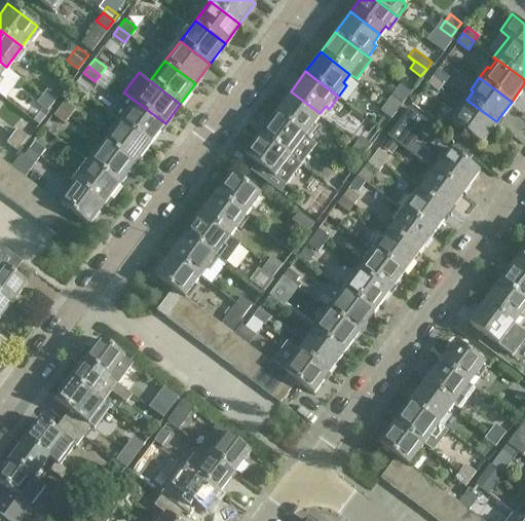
[(42,92),(52,101),(59,95),(47,86),(42,92)]
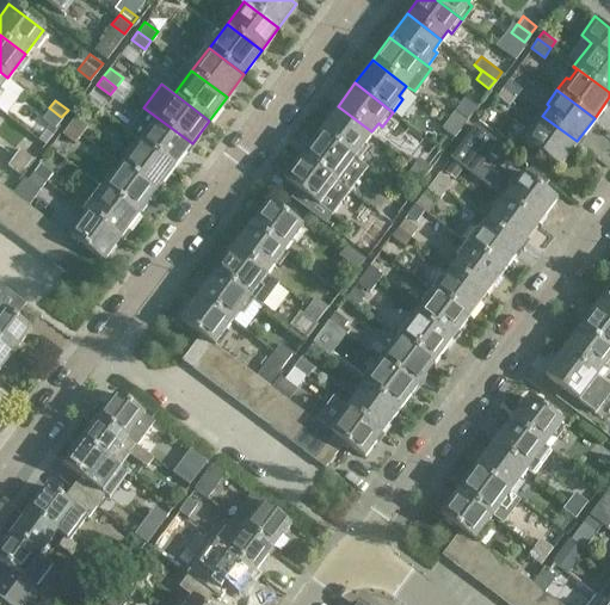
[(371,131),(338,106),(320,129),(358,158),(368,146),(364,142),(371,131)]
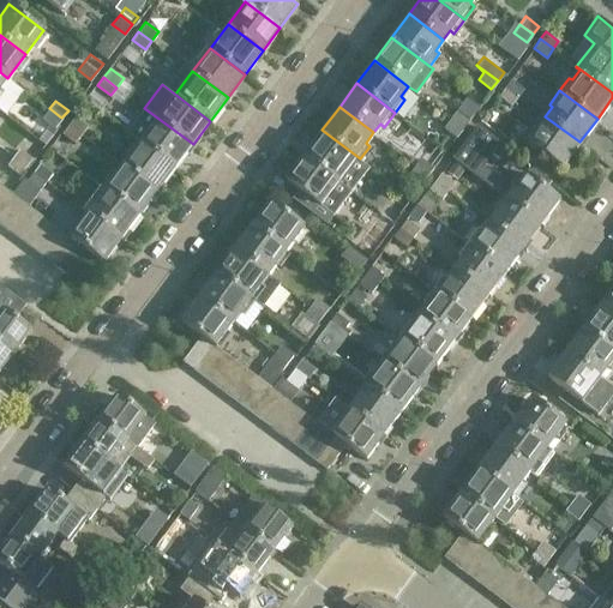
[(42,116),(55,126),(61,118),(49,108),(42,116)]
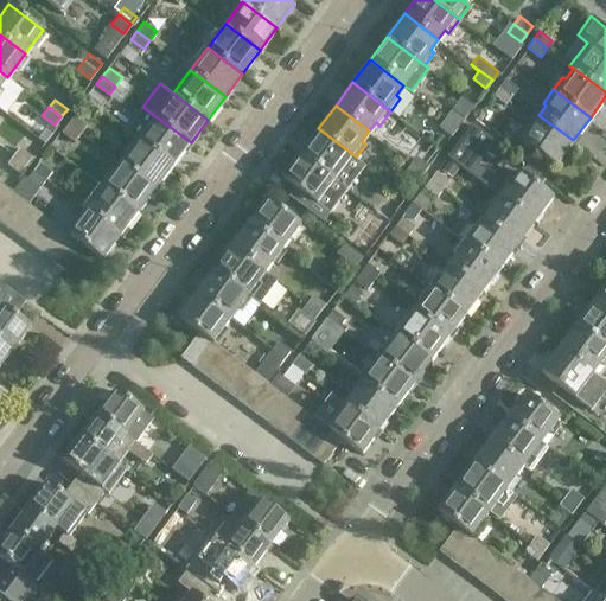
[(191,142),(142,107),(126,129),(139,139),(139,140),(173,166),(191,142)]
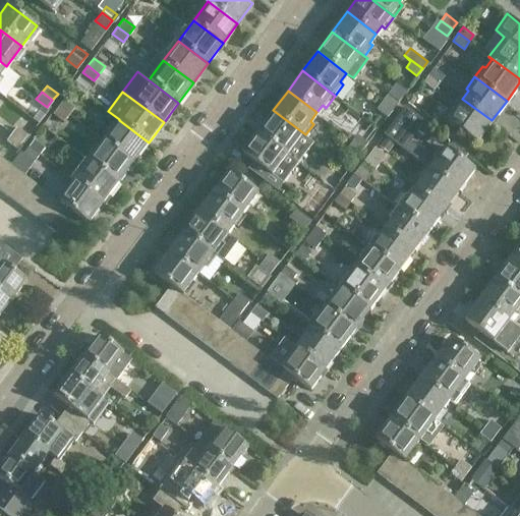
[(382,100),(393,108),(398,101),(387,92),(382,100)]
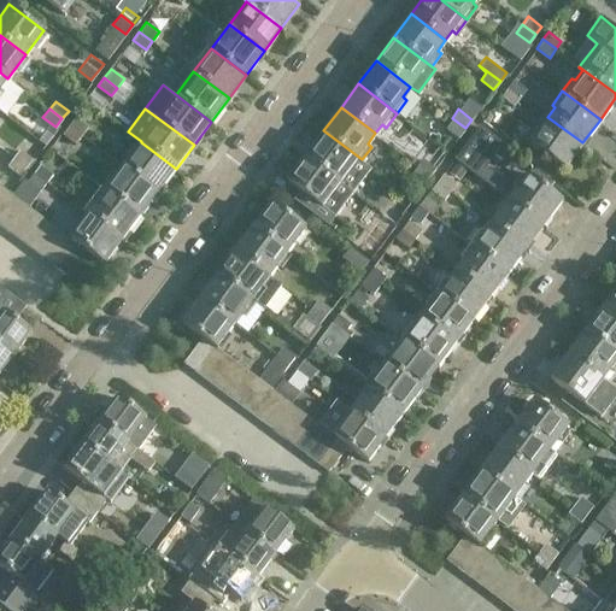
[(69,124),(82,134),(88,125),(75,116),(69,124)]
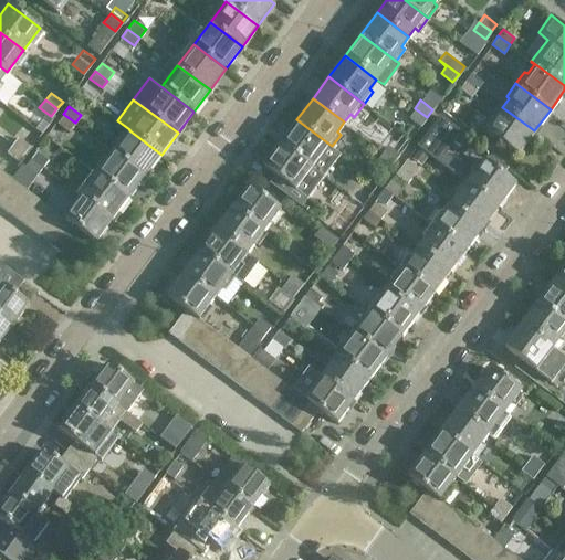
[(534,130),(502,107),(485,128),(518,152),(534,130)]
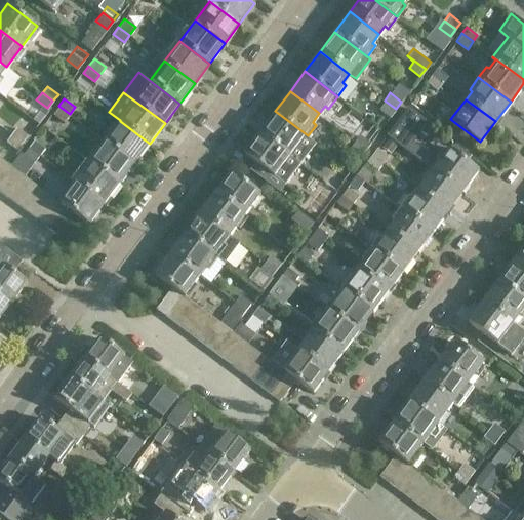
[(379,108),(391,116),(396,109),(385,101),(379,108)]
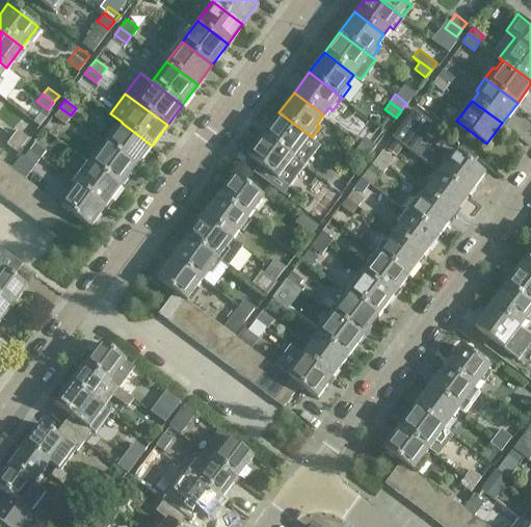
[(457,146),(454,150),(453,151),(450,148),(444,157),(432,149),(430,151),(419,142),(426,132),(431,135),(439,126),(413,106),(391,135),(435,168),(469,192),(484,172),(472,163),(477,157),(462,146),(457,146)]
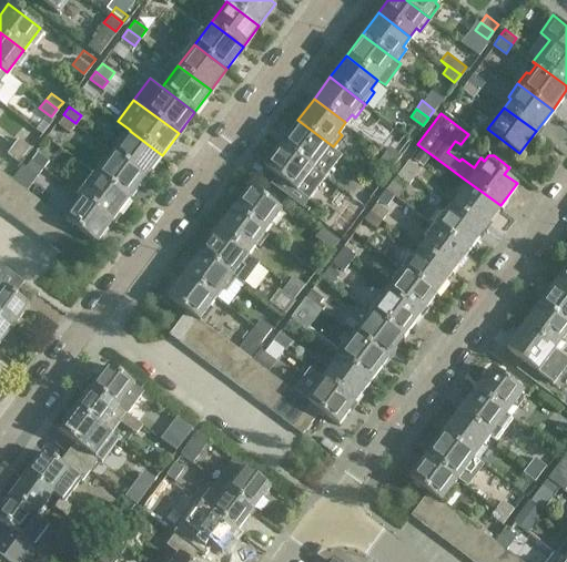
[(63,114),(58,122),(70,131),(76,123),(63,114)]
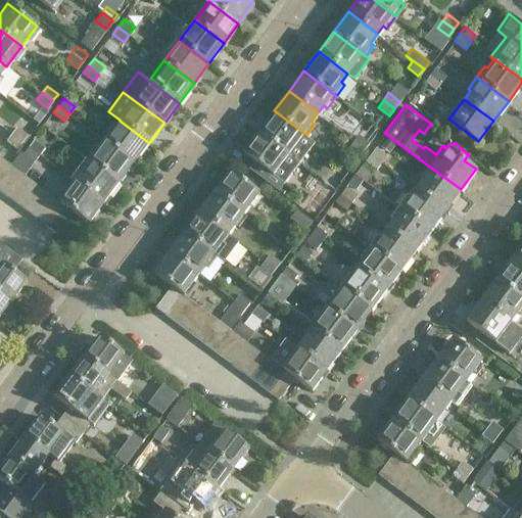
[(306,135),(274,110),(259,131),(288,152),(294,145),(297,148),(306,135)]
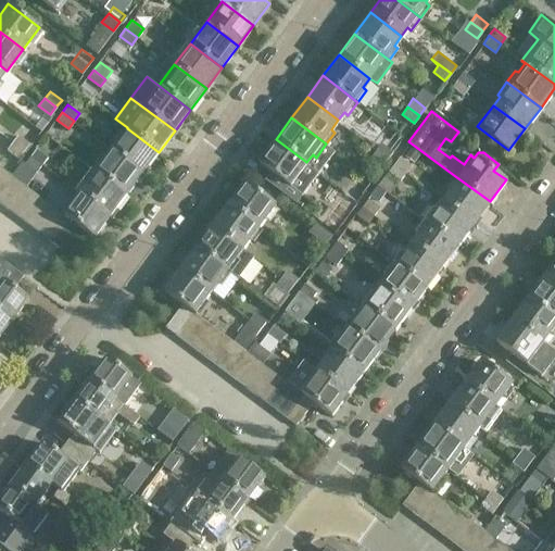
[(159,152),(127,128),(111,149),(142,173),(159,152)]
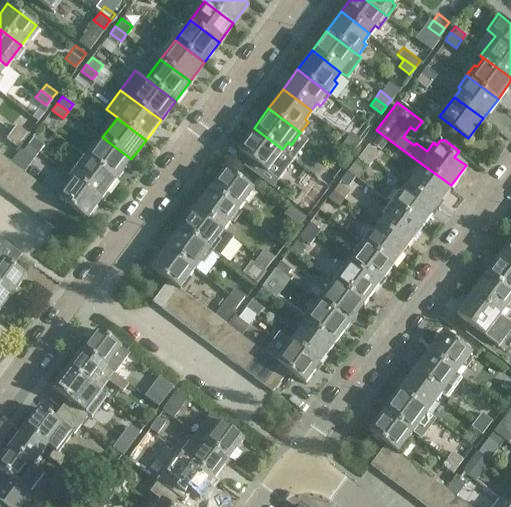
[(11,129),(22,137),(27,130),(16,122),(11,129)]
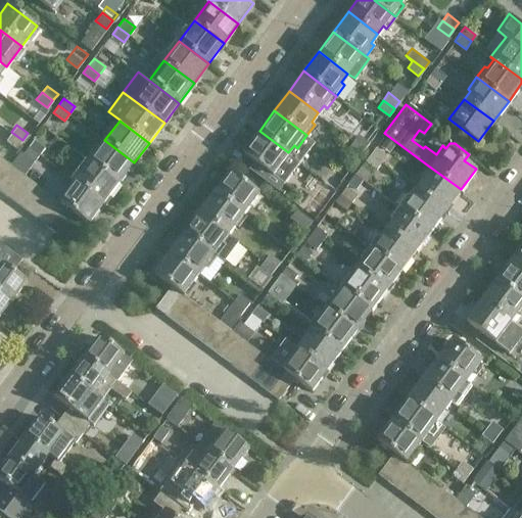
[(288,152),(259,131),(244,151),(273,173),(288,152)]
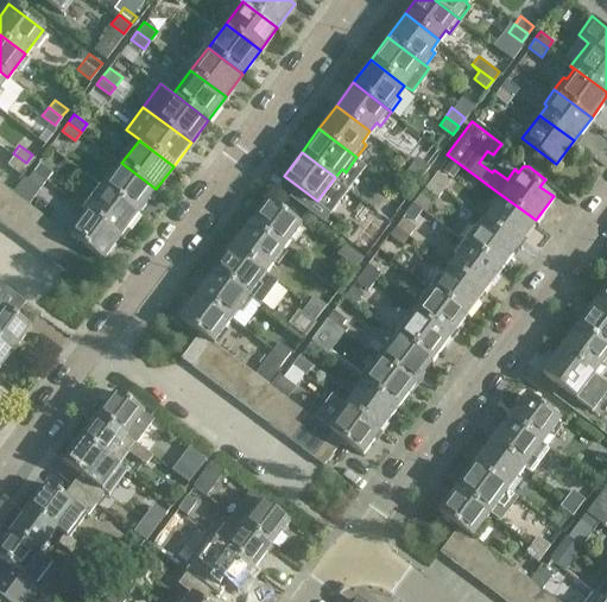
[(7,163),(20,172),(26,163),(13,153),(7,163)]
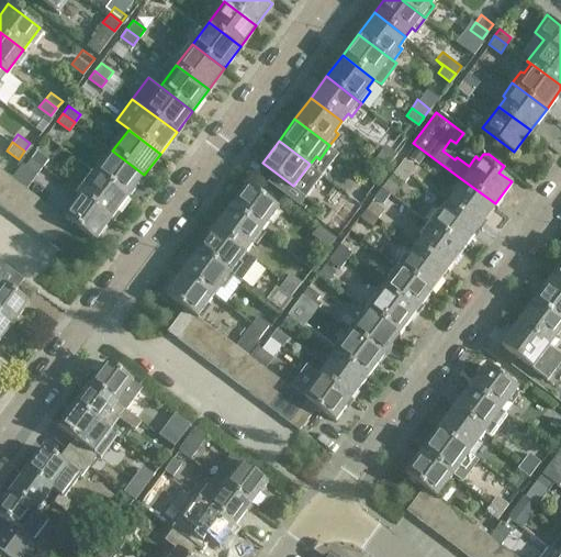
[(380,149),(392,158),(396,152),(385,143),(380,149)]
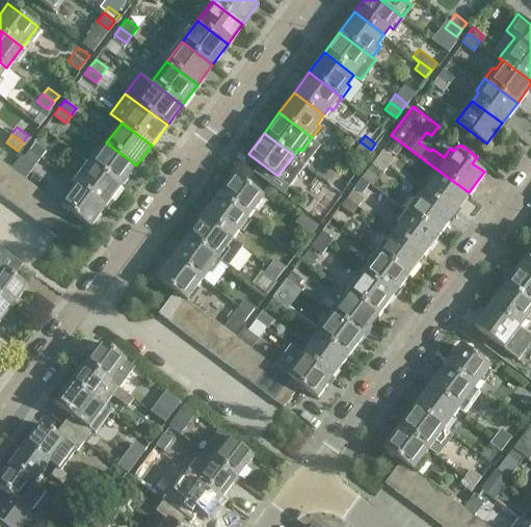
[(29,148),(41,156),(46,149),(34,140),(29,148)]
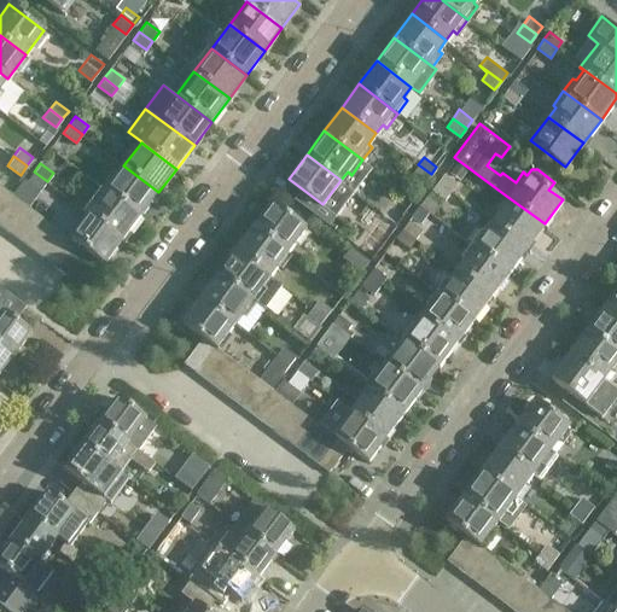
[(411,175),(424,185),(431,174),(418,164),(411,175)]
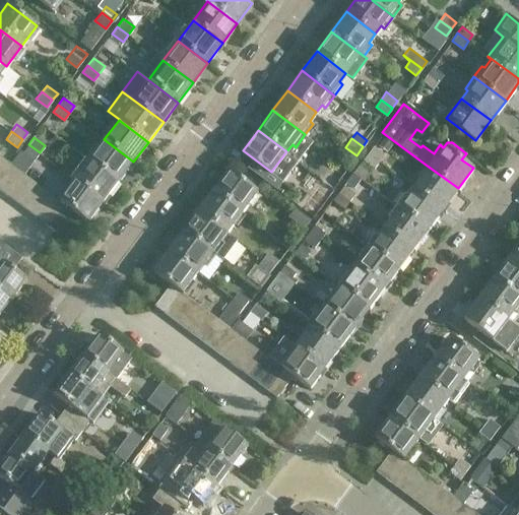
[(133,162),(104,139),(89,159),(119,182),(133,162)]
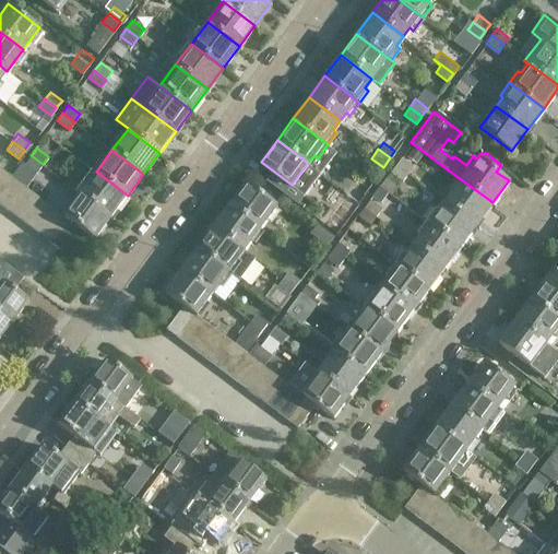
[(31,155),(25,163),(37,172),(43,164),(31,155)]
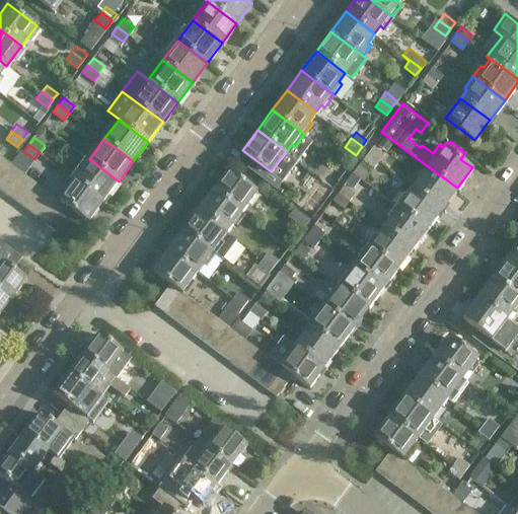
[(367,151),(378,159),(383,153),(372,145),(367,151)]
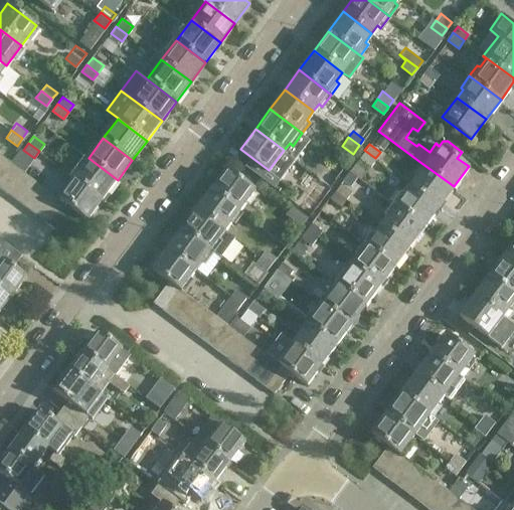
[(364,150),(359,157),(370,166),(375,158),(364,150)]
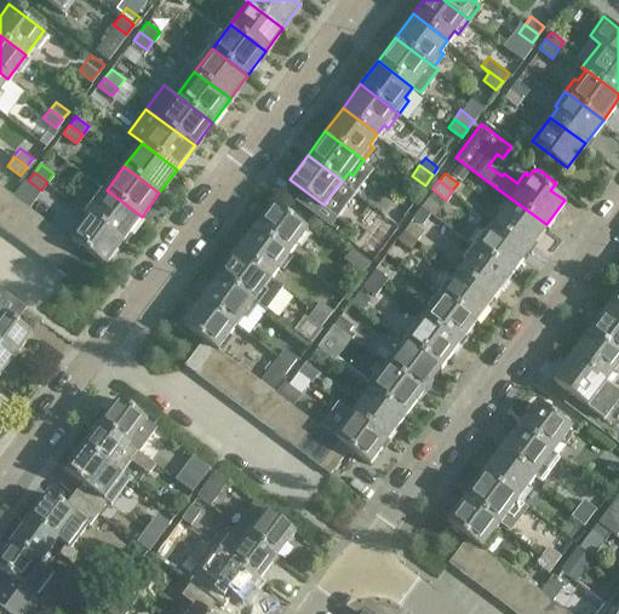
[(7,190),(0,199),(0,224),(18,199),(7,190)]
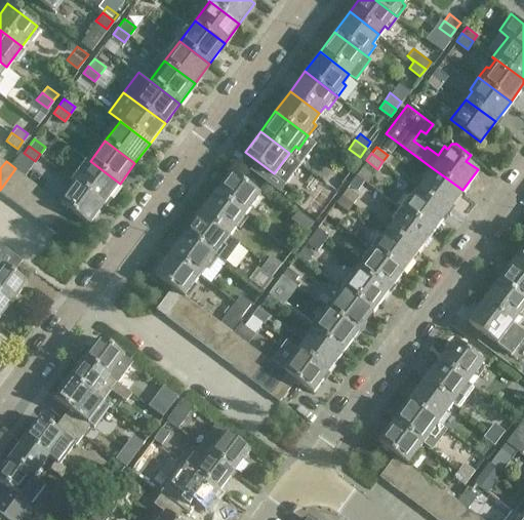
[(120,184),(90,161),(75,181),(105,203),(120,184)]
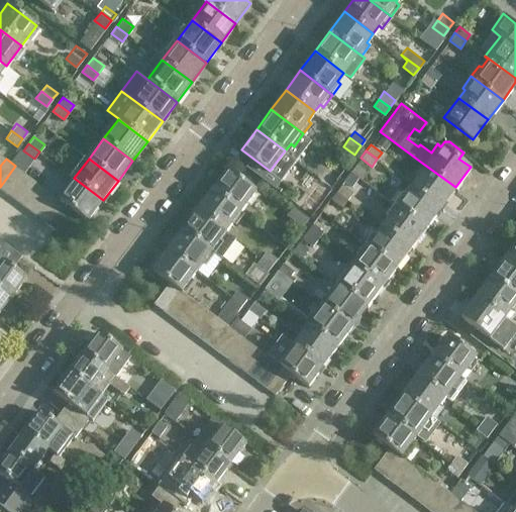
[(455,187),(423,164),(415,175),(418,177),(412,185),(440,207),(455,187)]
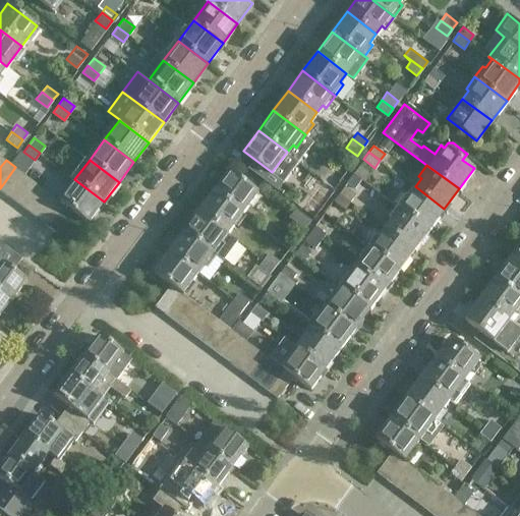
[(15,167),(0,188),(8,194),(24,173),(15,167)]
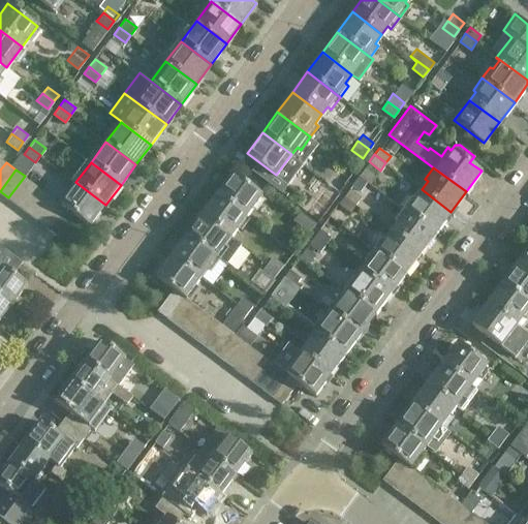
[(231,173),(216,193),(246,216),(261,195),(231,173)]
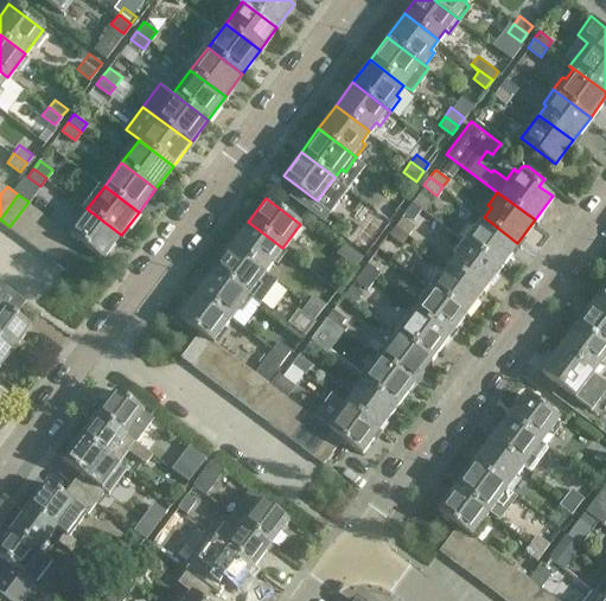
[(376,208),(389,217),(395,210),(381,200),(376,208)]
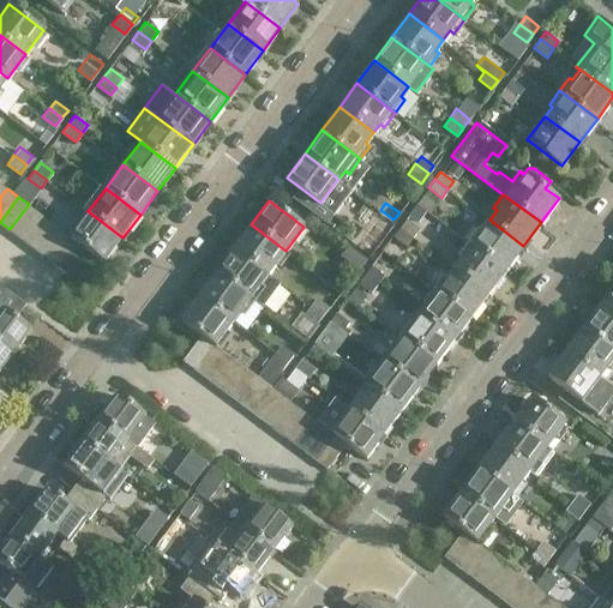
[(29,204),(10,229),(22,238),(40,212),(29,204)]
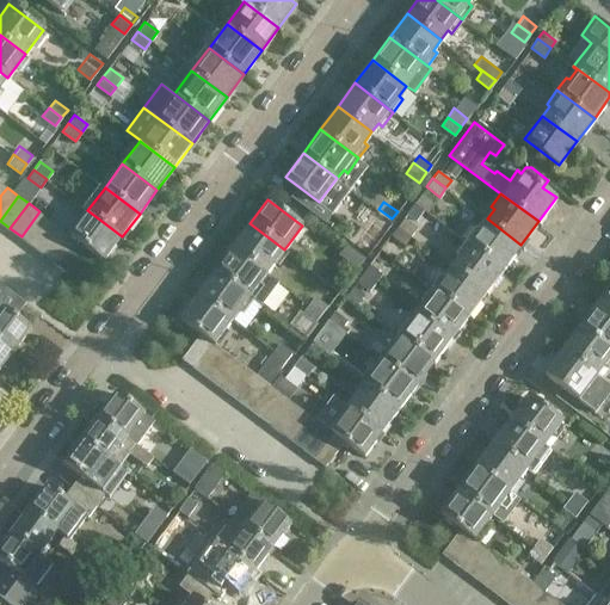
[(371,218),(384,228),(392,218),(379,209),(371,218)]
